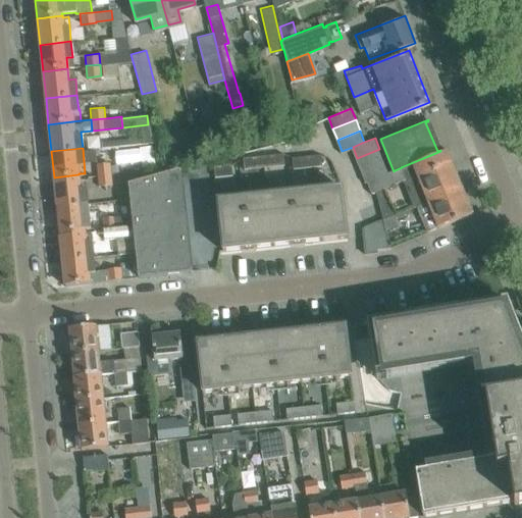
[(401,167),(402,167),(406,178),(417,174),(427,200),(461,186),(451,161),(453,160),(448,148),(440,151),(401,167)]
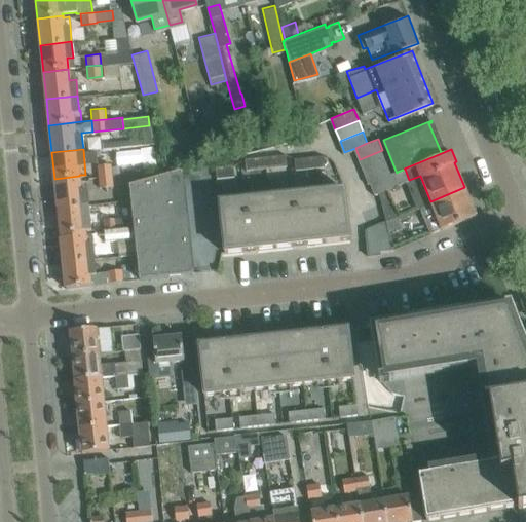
[(382,150),(360,159),(364,171),(387,161),(382,150)]
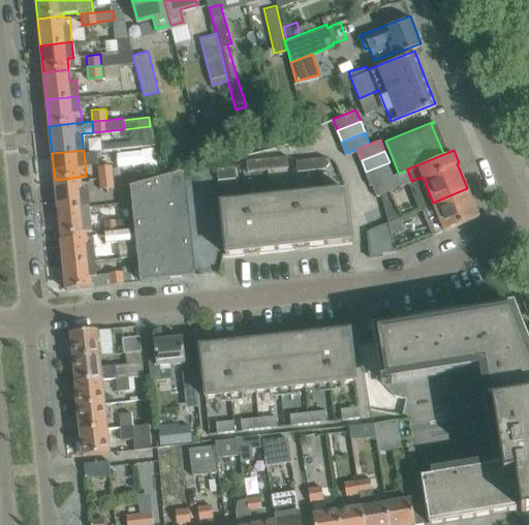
[(394,174),(390,162),(366,172),(371,183),(373,183),(394,174)]
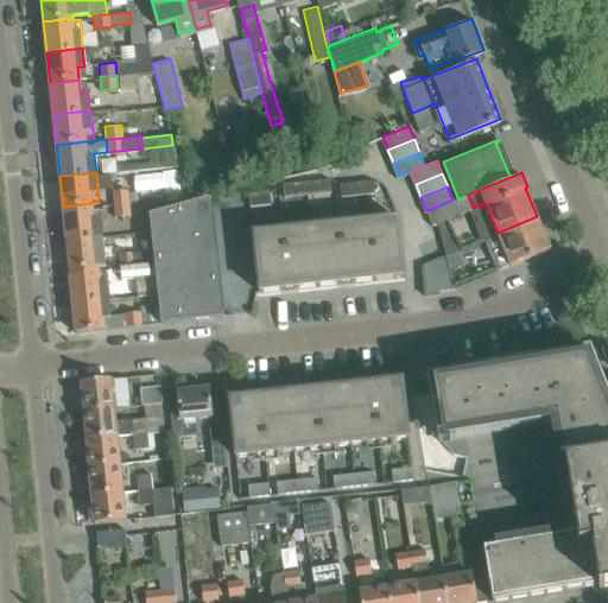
[(130,200),(127,188),(112,189),(113,202),(130,200)]
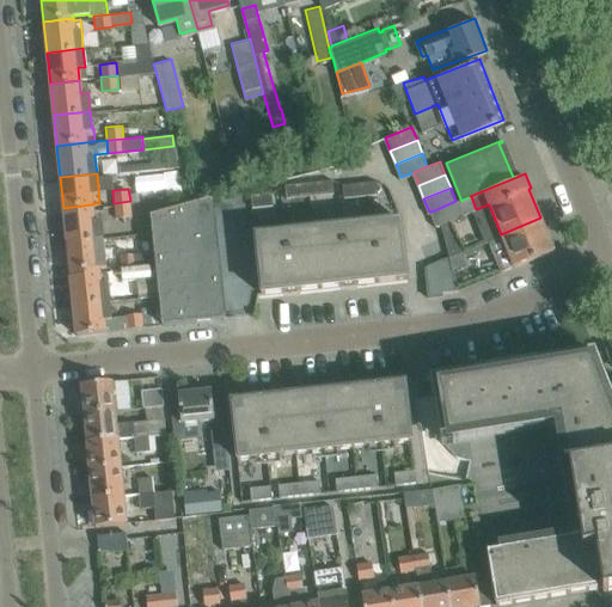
[(157,276),(158,293),(159,304),(161,323),(225,316),(224,312),(220,313),(208,201),(212,200),(212,196),(208,196),(150,213),(154,250),(155,263),(157,276)]
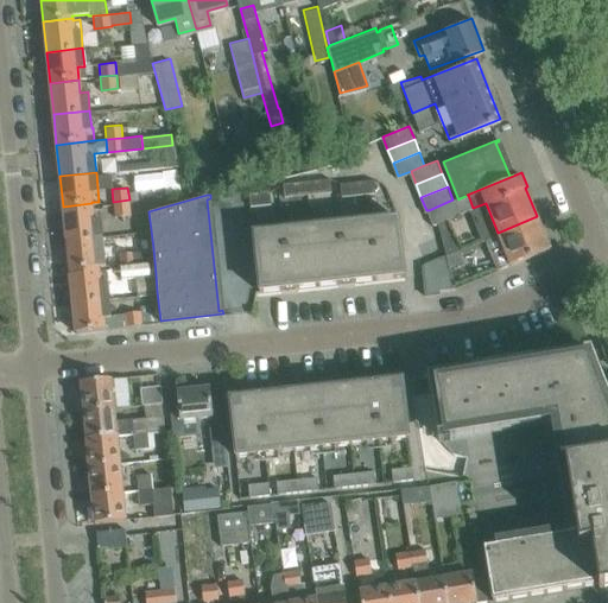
[(457,197),(453,200),(429,210),(434,223),(437,222),(447,219),(464,210),(460,198),(458,200),(457,197)]
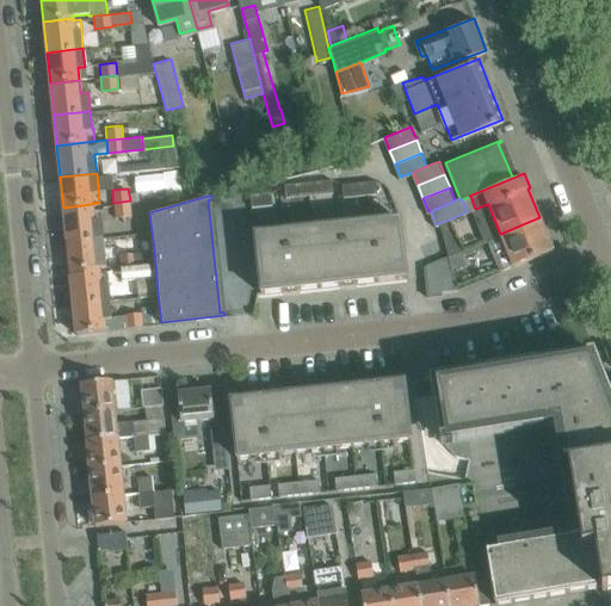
[(131,214),(130,201),(113,203),(115,216),(131,214)]
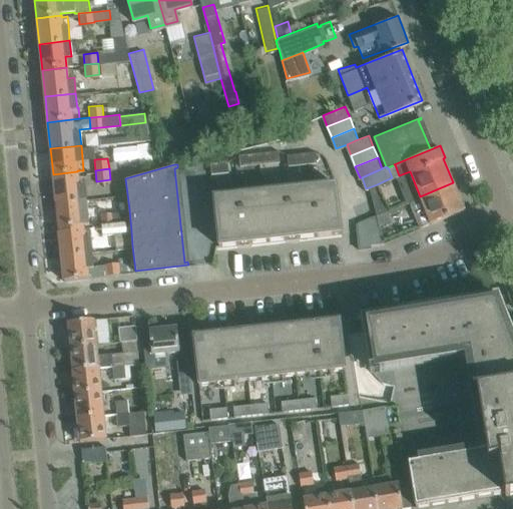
[(79,183),(77,171),(53,174),(55,200),(86,197),(85,182),(79,183)]
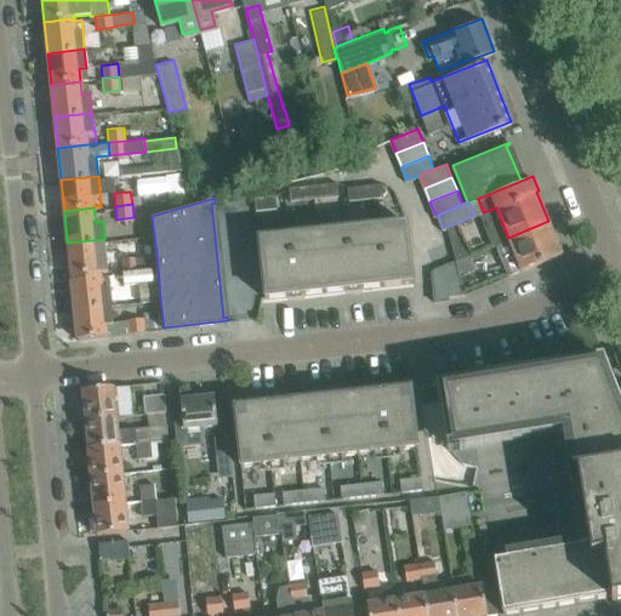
[(406,220),(375,223),(382,283),(412,279),(406,220)]
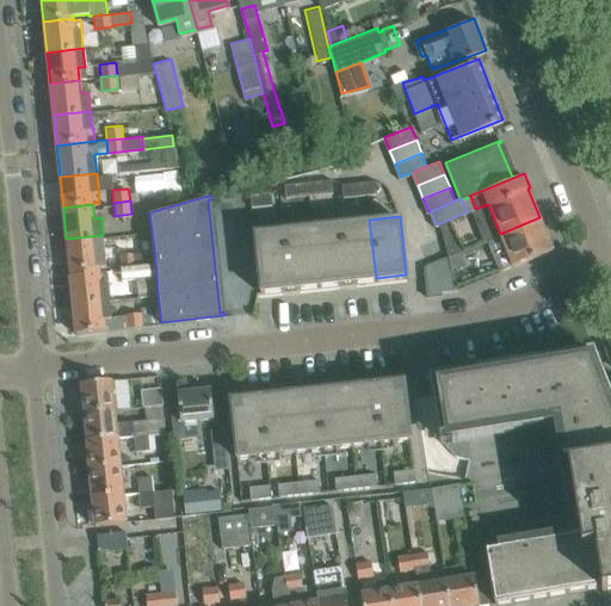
[(551,248),(539,217),(500,234),(487,239),(491,247),(499,269),(551,248)]
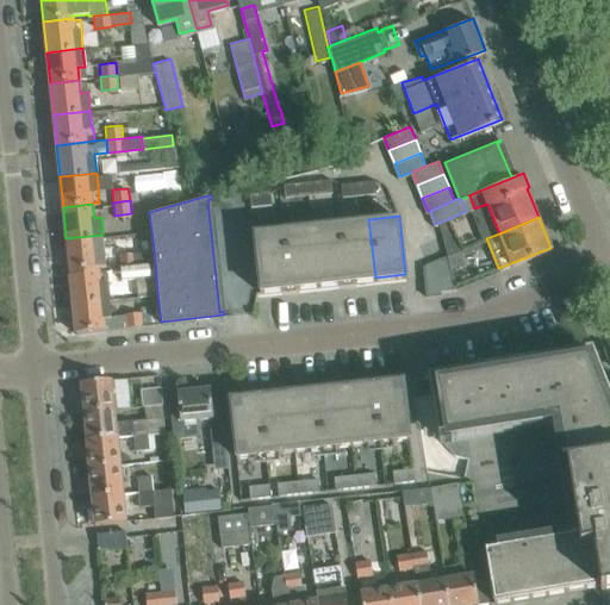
[(375,278),(368,219),(312,225),(318,284),(375,278)]
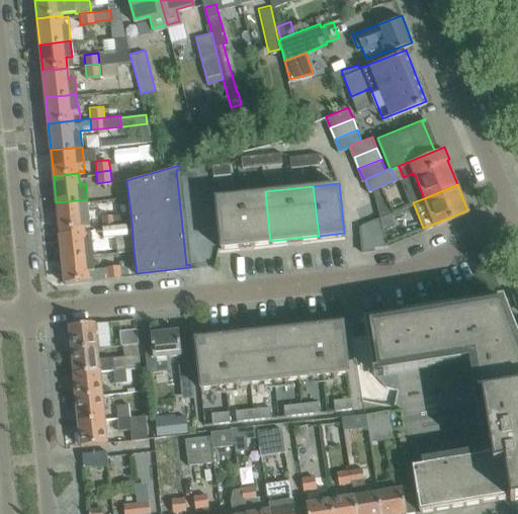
[(379,217),(380,216),(391,211),(380,186),(372,189),(379,217)]
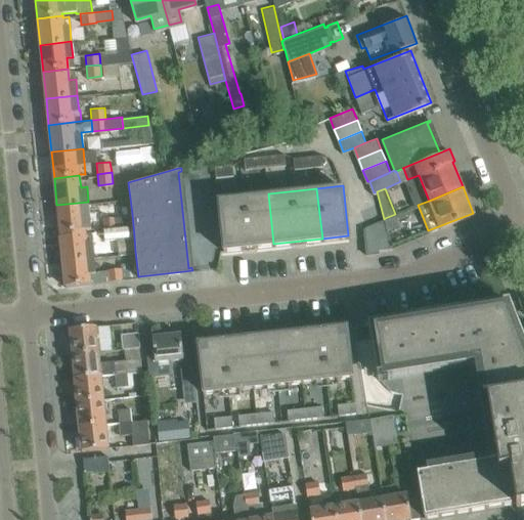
[(273,244),(268,193),(218,199),(223,249),(273,244)]
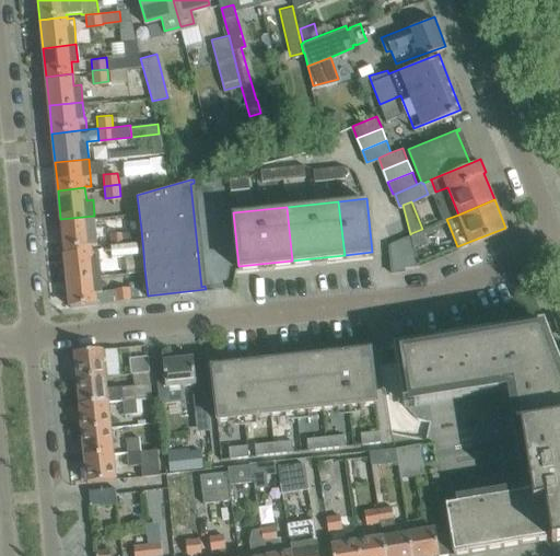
[(96,234),(94,216),(60,219),(63,247),(91,244),(91,234),(96,234)]
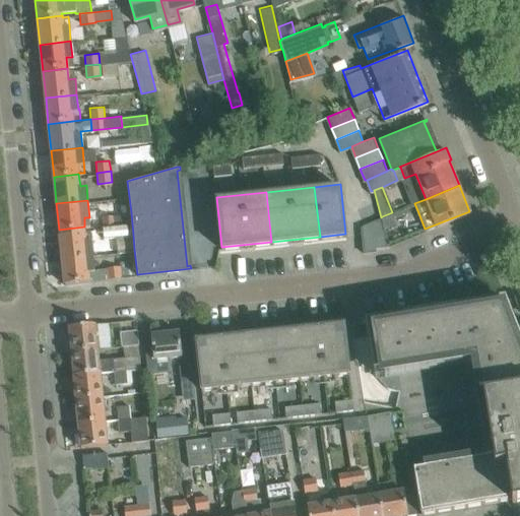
[(132,223),(131,212),(101,215),(102,227),(132,223)]
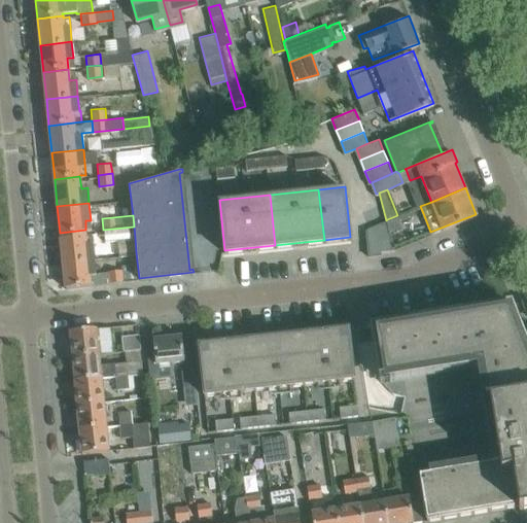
[(394,248),(387,219),(386,220),(367,228),(365,228),(369,253),(381,252),(381,250),(394,248)]
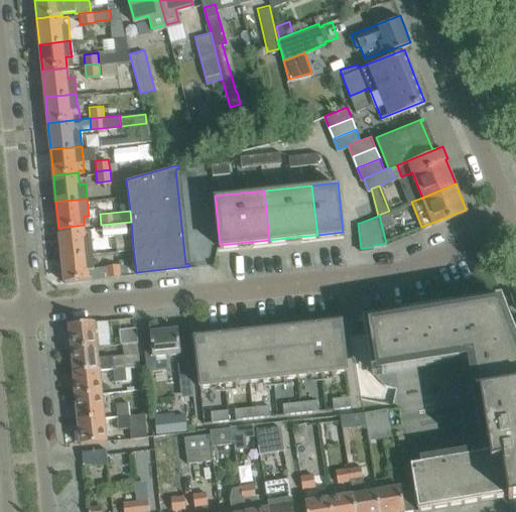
[(86,238),(84,225),(58,228),(61,254),(92,251),(91,237),(86,238)]
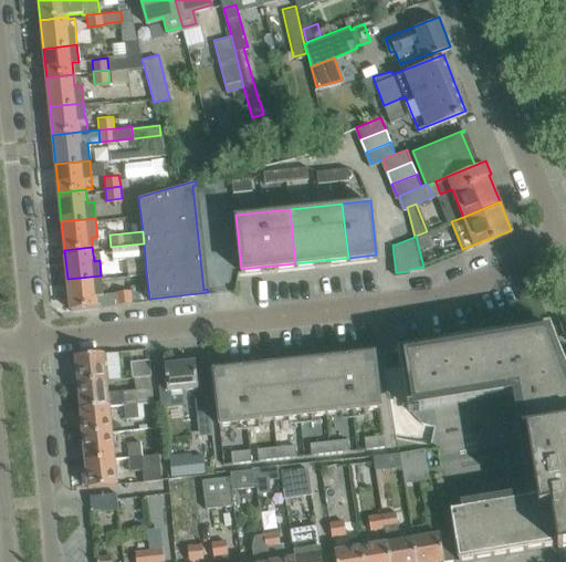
[(146,271),(145,256),(127,257),(128,273),(146,271)]
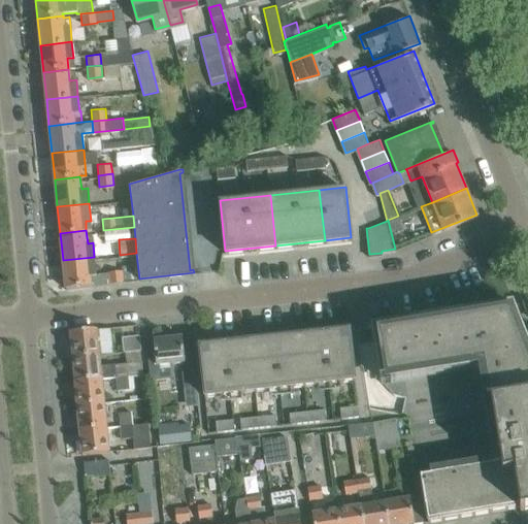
[(96,273),(95,259),(94,257),(63,260),(65,287),(91,284),(90,274),(96,273)]
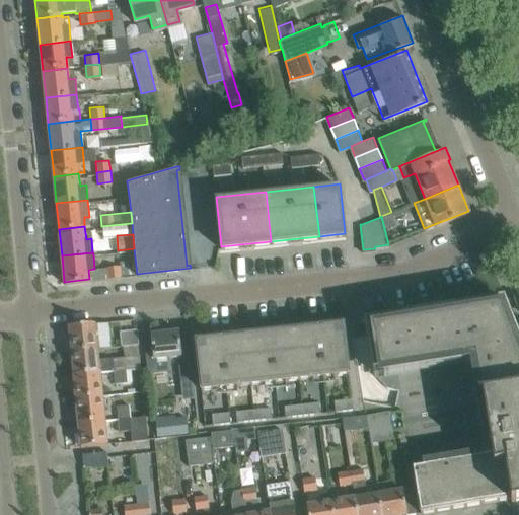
[(135,258),(119,260),(119,265),(121,276),(137,274),(135,258)]
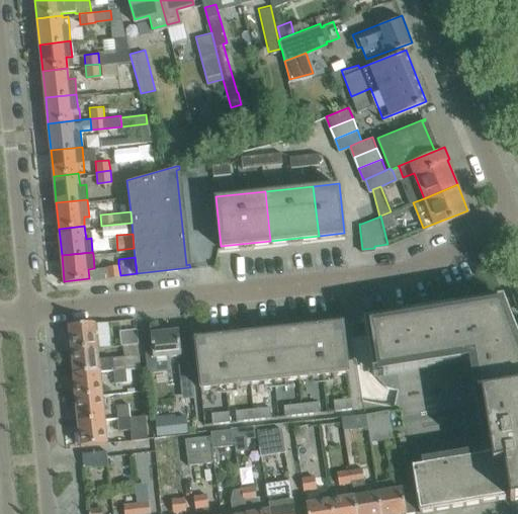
[(120,275),(118,264),(106,265),(107,276),(120,275)]
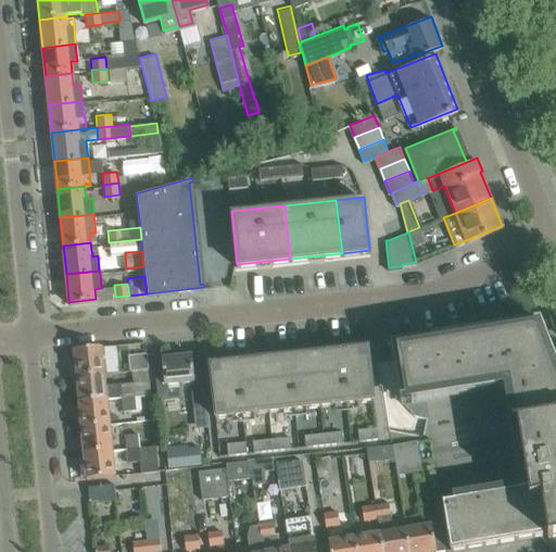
[(437,417),(432,436),(443,500),(442,500),(450,548),(546,531),(547,537),(555,535),(555,359),(540,317),(390,342),(399,396),(400,396),(400,398),(414,413),(437,417)]
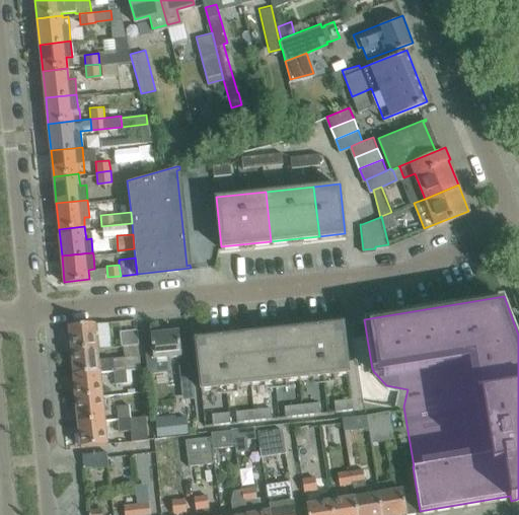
[(97,346),(94,321),(69,324),(71,349),(97,346)]
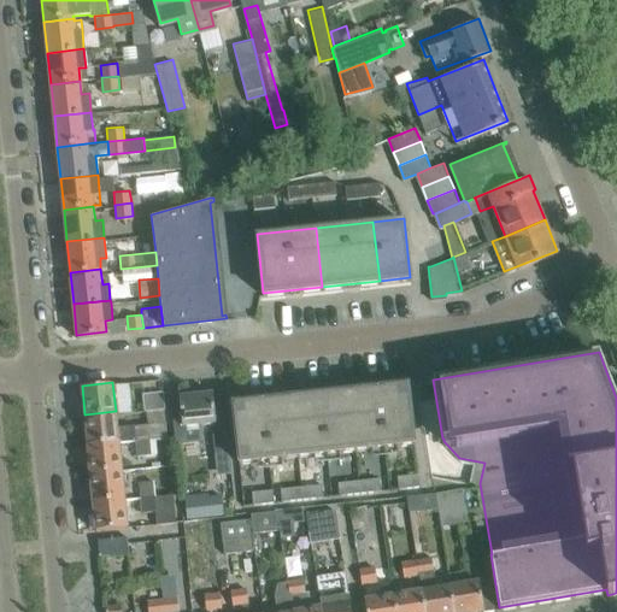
[(407,383),(348,389),(356,448),(415,442),(407,383)]
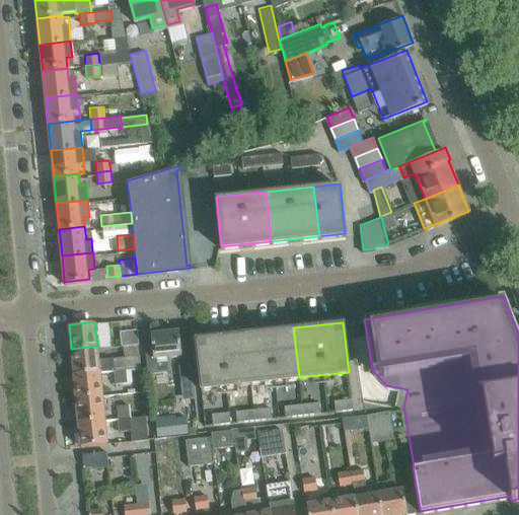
[(137,327),(120,329),(121,344),(138,342),(137,327)]
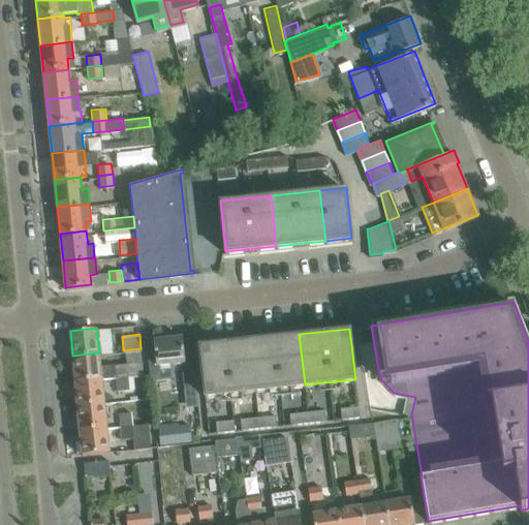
[(255,390),(305,384),(299,334),(250,339),(255,390)]
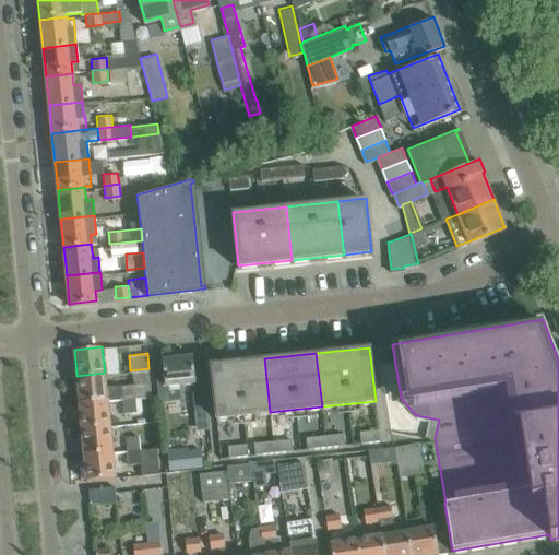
[(162,357),(164,375),(156,376),(158,394),(163,400),(180,398),(183,393),(182,382),(195,380),(192,354),(162,357)]
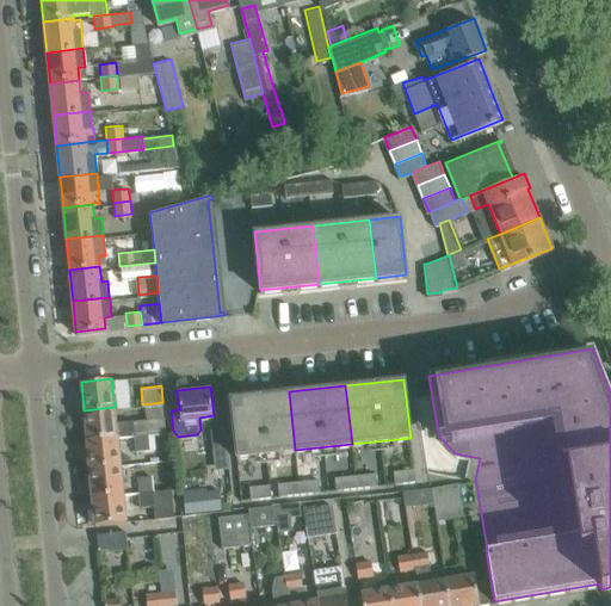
[(289,391),(230,399),(236,456),(295,450),(289,391)]
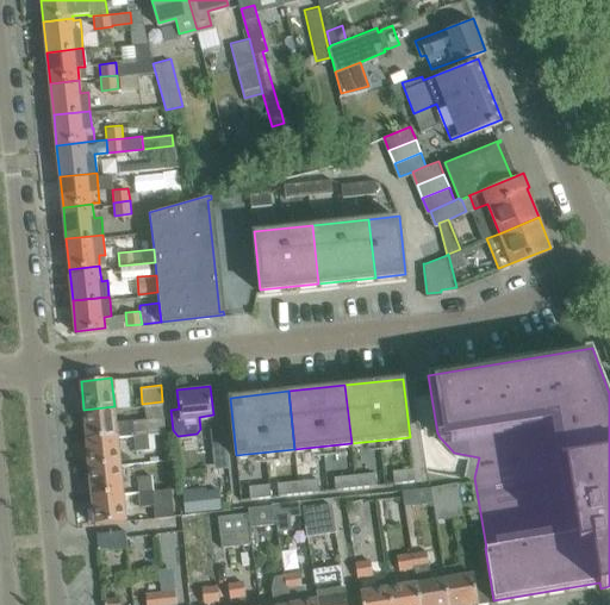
[(132,435),(130,418),(116,419),(114,406),(83,410),(86,437),(117,435),(117,436),(132,435)]
